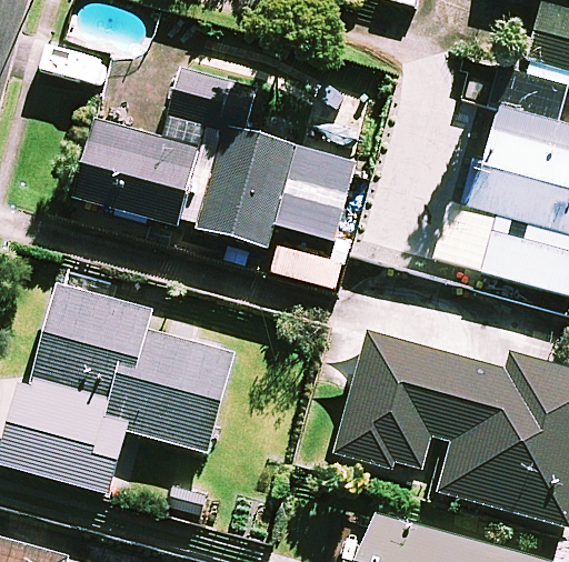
[(568,8),(542,1),(527,57),(568,68),(568,8)]
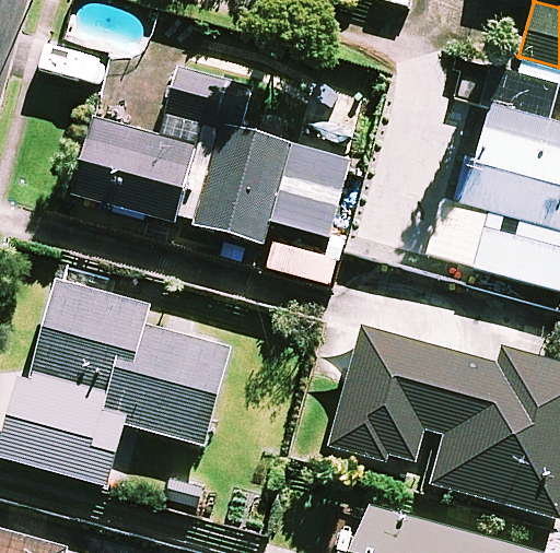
[(559,122),(548,119),(559,75),(559,73),(500,57),(478,133),(468,130),(433,251),(559,287),(559,122)]
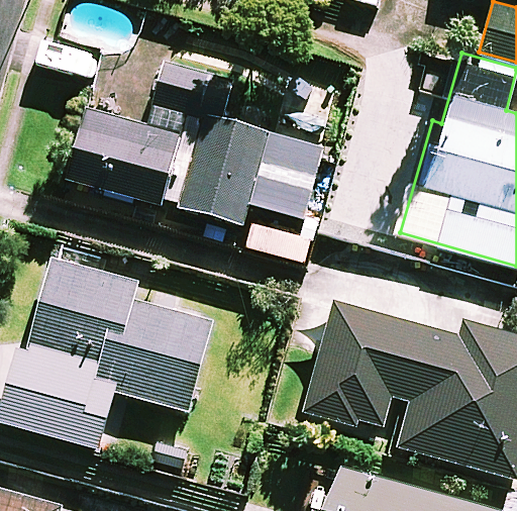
[(196,135),(177,207),(242,224),(248,201),(305,215),(308,205),(317,208),(327,169),(317,167),(323,145),(221,119),(231,81),(164,63),(153,103),(201,115),(196,135)]
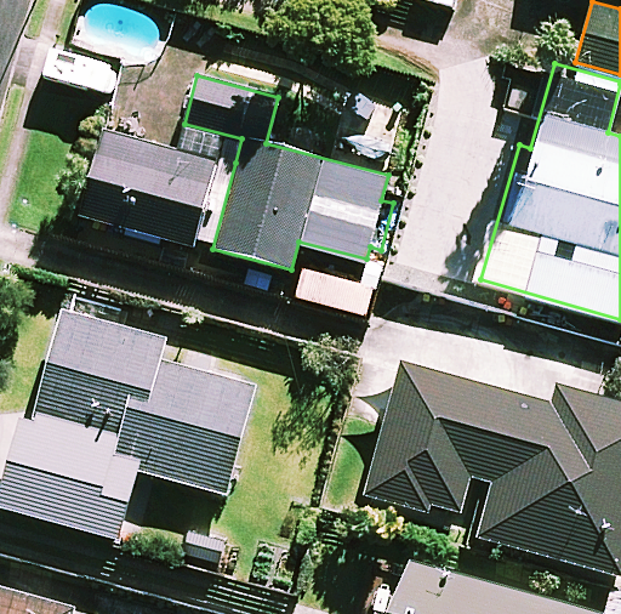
[(194,244),(216,158),(103,129),(80,215),(194,244)]
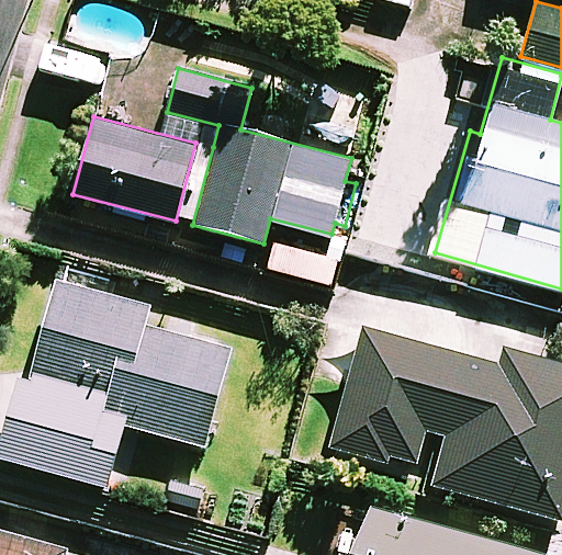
[(43,453),(38,472),(62,477),(66,459),(78,462),(91,414),(204,443),(229,346),(144,323),(148,305),(55,281),(11,444),(43,453)]
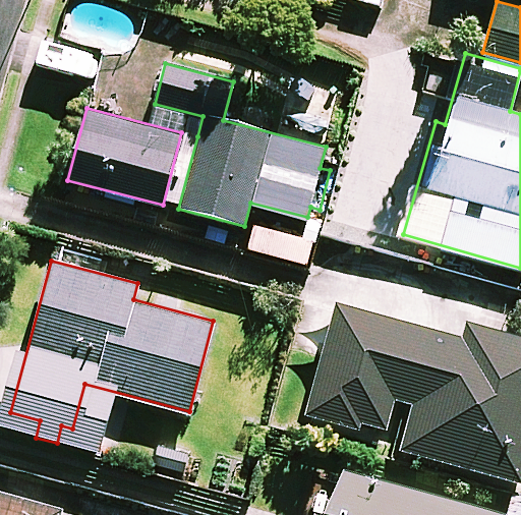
[(337,302),(307,413),(359,426),(361,420),(386,426),(394,396),(413,401),(401,447),(520,478),(520,336),(465,322),(461,336),(337,302)]
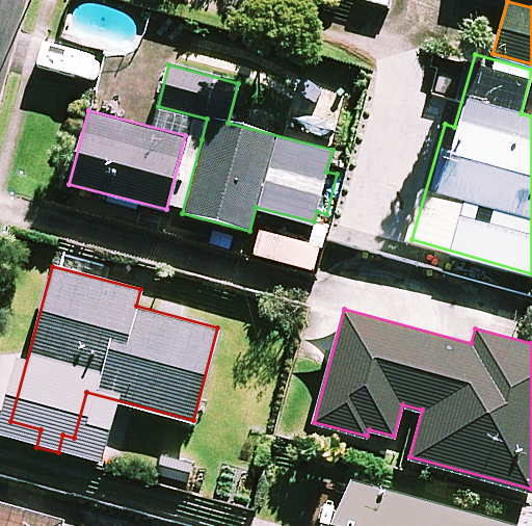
[(512,525),(514,523),(347,478),(334,525),(512,525)]
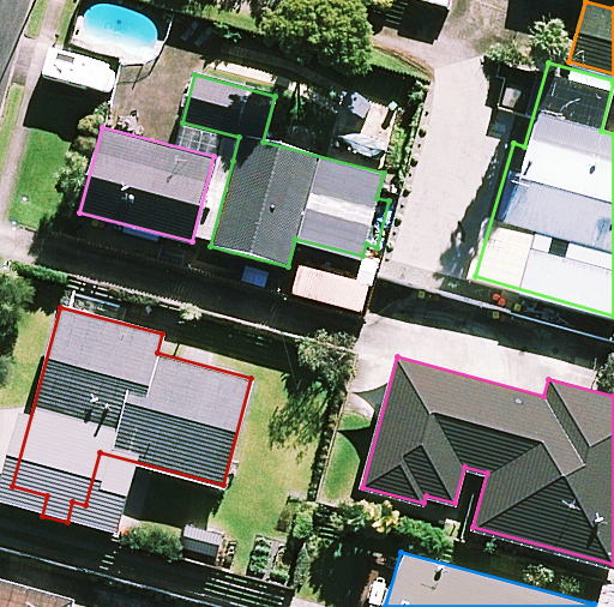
[(68,606),(71,599),(0,580),(0,606),(68,606)]
